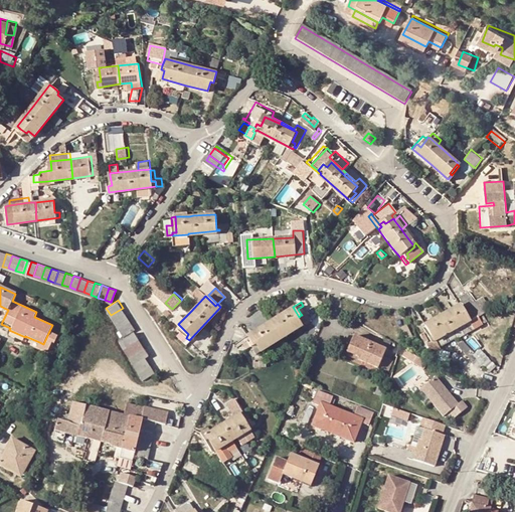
[(477,316),(482,323),(486,320),(484,316),(474,304),(466,309),(464,305),(461,307),(467,317),(471,314),(473,318),(477,316)]
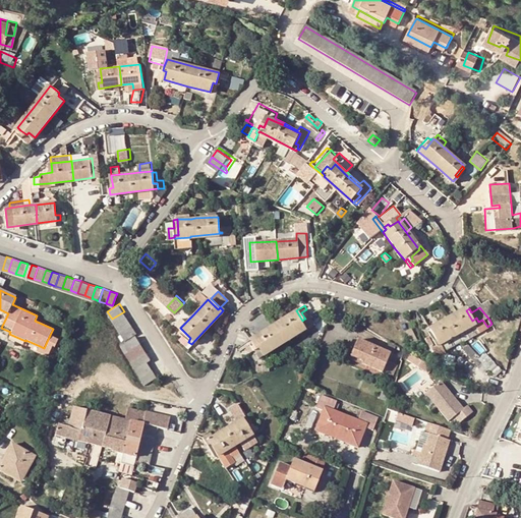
[(438,339),(433,342),(436,347),(458,334),(475,324),(478,322),(476,318),(472,321),(466,310),(465,308),(448,318),(430,328),(438,339)]
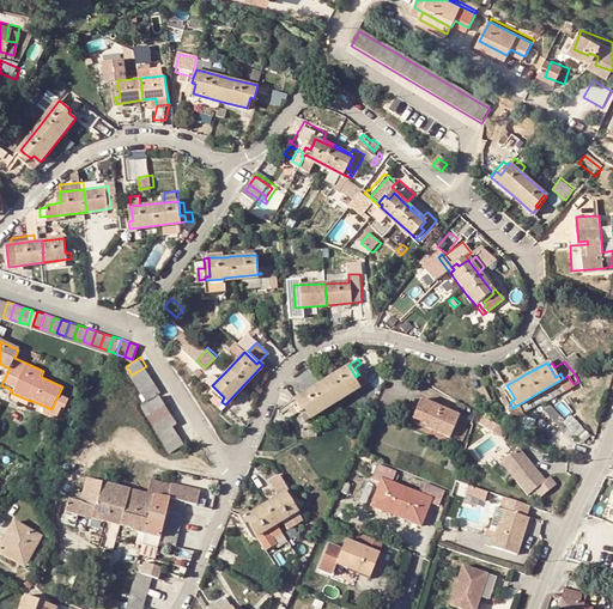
[(358,387),(354,382),(353,378),(356,377),(349,365),(322,382),(295,401),(302,412),(305,410),(307,413),(310,419),(337,401),(358,387)]
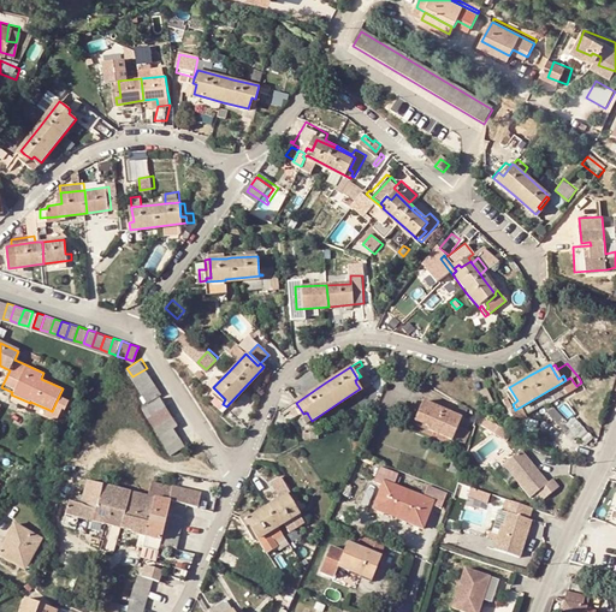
[(137,384),(150,375),(147,368),(132,376),(137,384)]
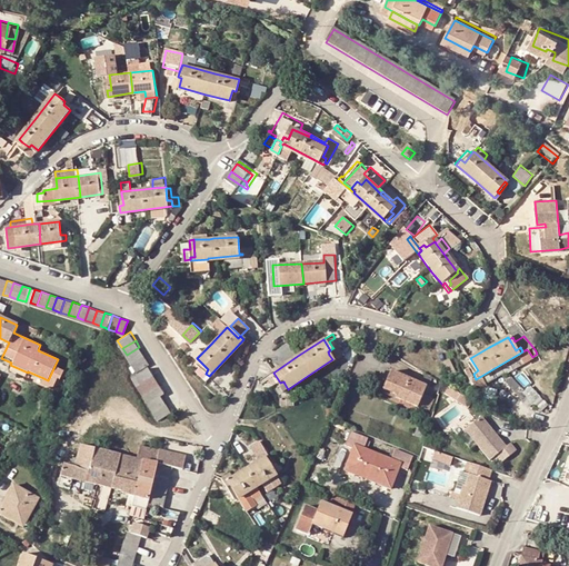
[(139,347),(127,355),(132,364),(145,356),(139,347)]
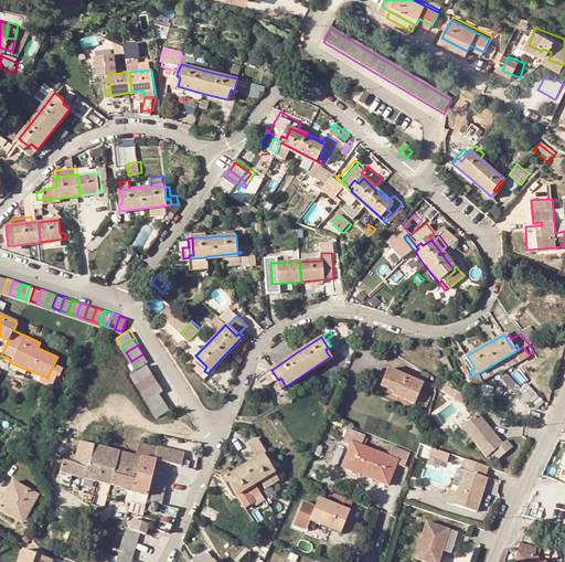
[(196,345),(190,350),(195,356),(201,350),(196,345)]
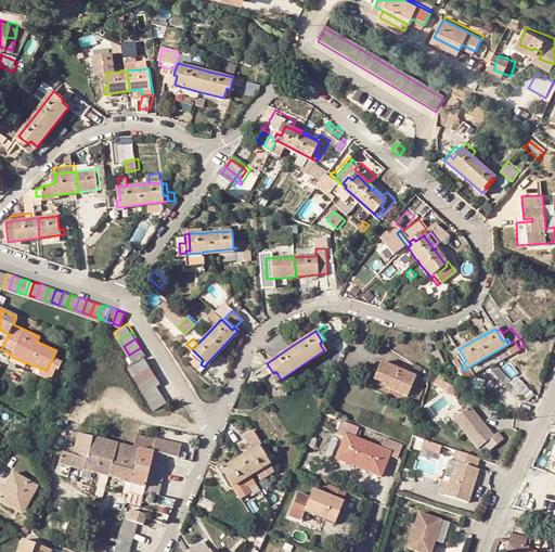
[(519,348),(514,341),(510,343),(506,345),(512,355),(520,349),(519,348)]
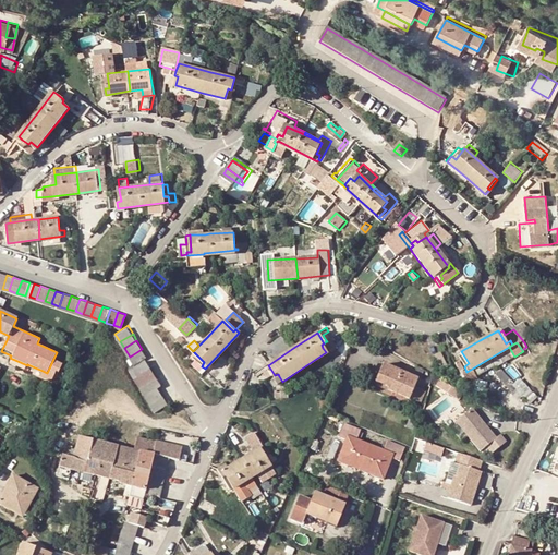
[(202,366),(204,362),(193,351),(187,346),(186,347),(193,354),(191,357),(202,366)]
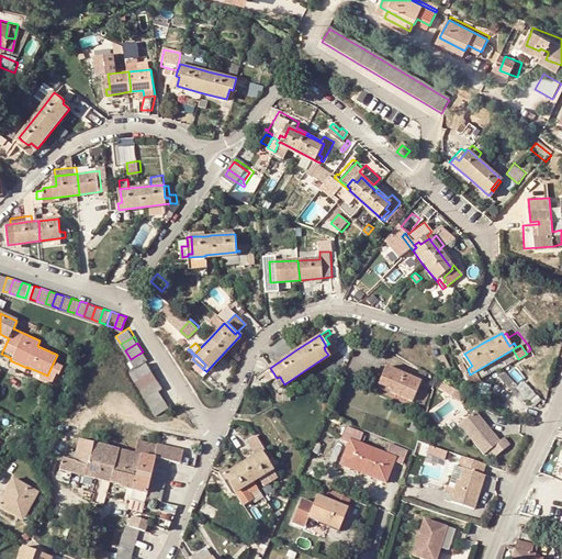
[(494,360),(498,368),(518,359),(513,349),(494,360)]
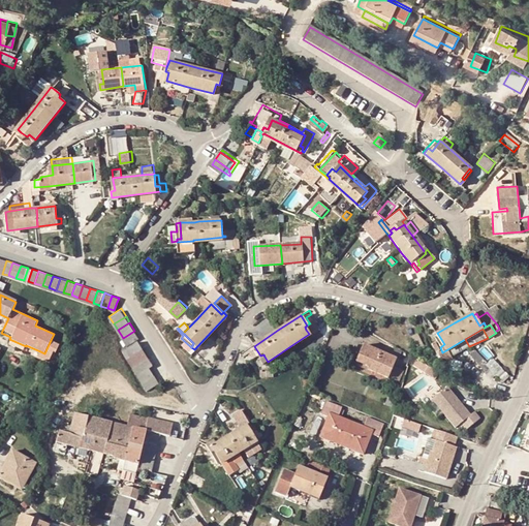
[(133,340),(138,337),(134,331),(123,338),(126,344),(129,342),(133,340)]
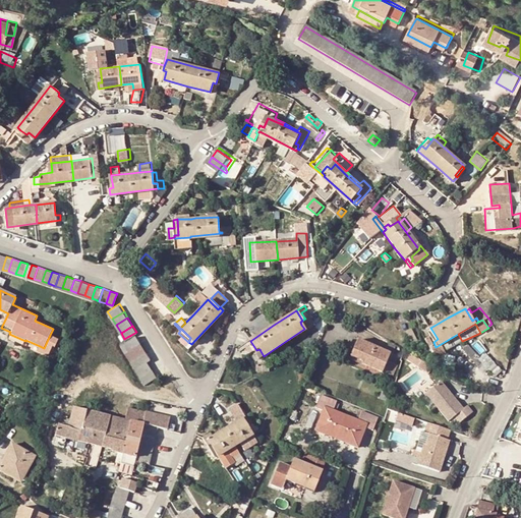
[(405,332),(411,344),(417,340),(412,328),(405,332)]
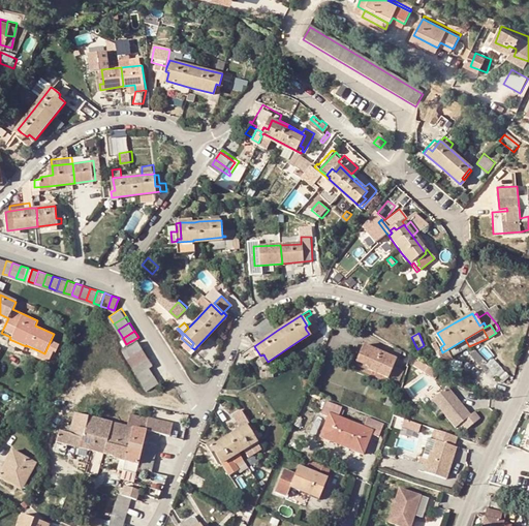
[(434,337),(440,347),(444,344),(437,333),(436,333),(436,335),(434,337)]
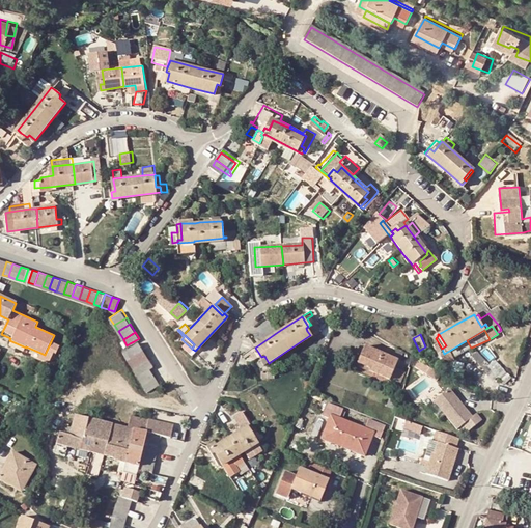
[(7,344),(24,352),(26,348),(9,340),(7,344)]
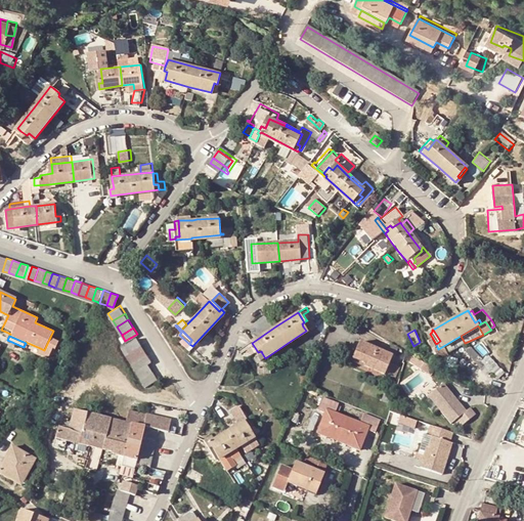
[(448,355),(447,353),(465,343),(461,336),(438,349),(435,350),(440,359),(448,355)]
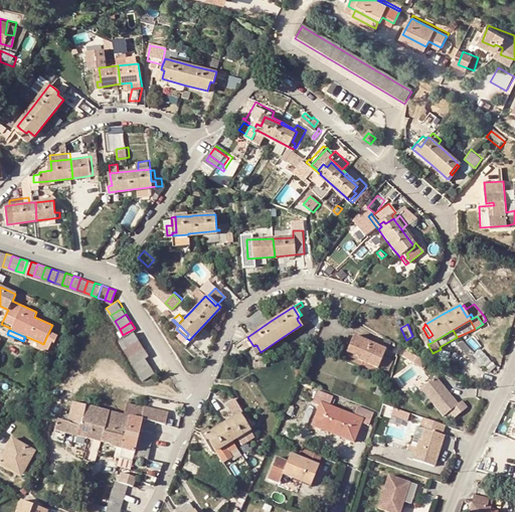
[(43,344),(39,342),(37,345),(47,350),(51,341),(53,342),(57,334),(49,331),(43,344)]
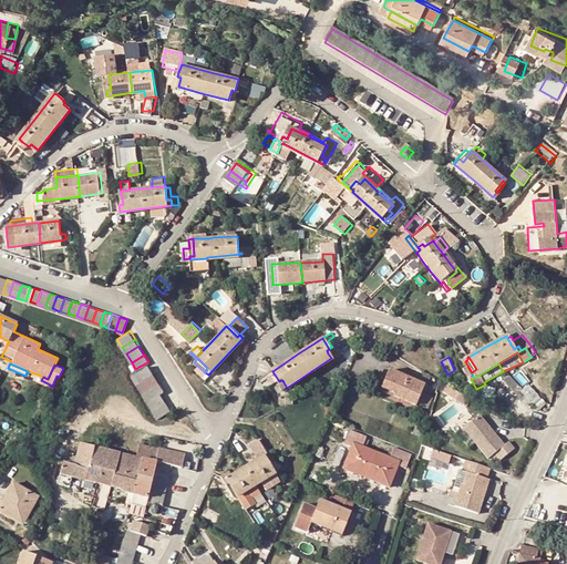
[(143,365),(138,367),(140,369),(131,375),(136,382),(153,373),(147,365),(144,366),(143,365)]
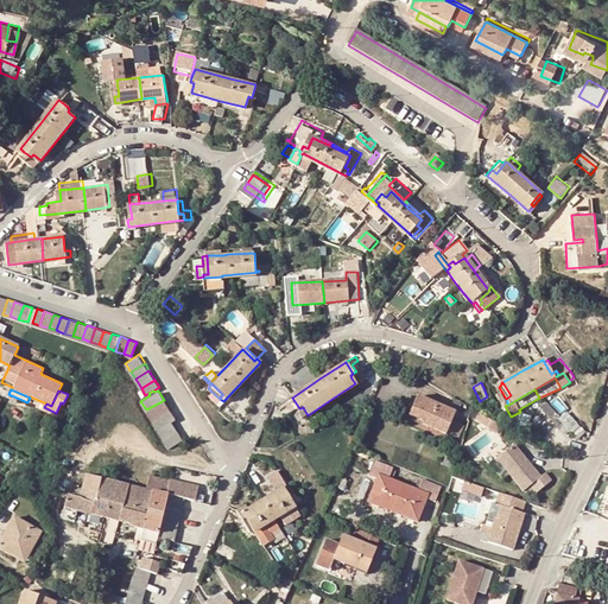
[(448,432),(454,418),(456,409),(418,395),(415,406),(428,411),(424,420),(424,423),(448,432)]
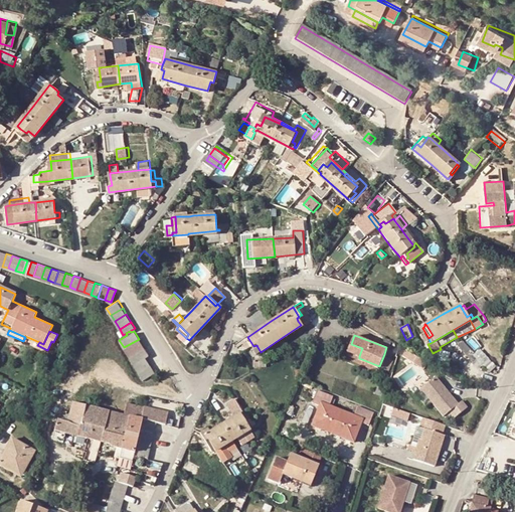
[(252,346),(253,346),(247,337),(239,341),(242,345),(248,342),(250,347),(252,346)]
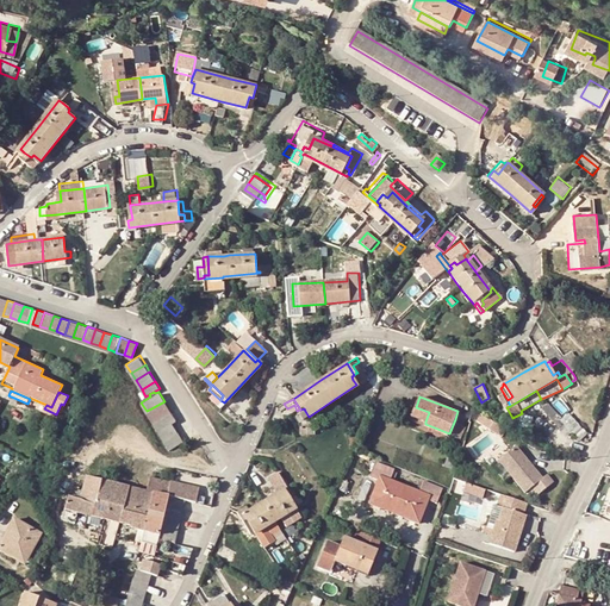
[(165,401),(147,411),(153,420),(169,410),(165,401)]
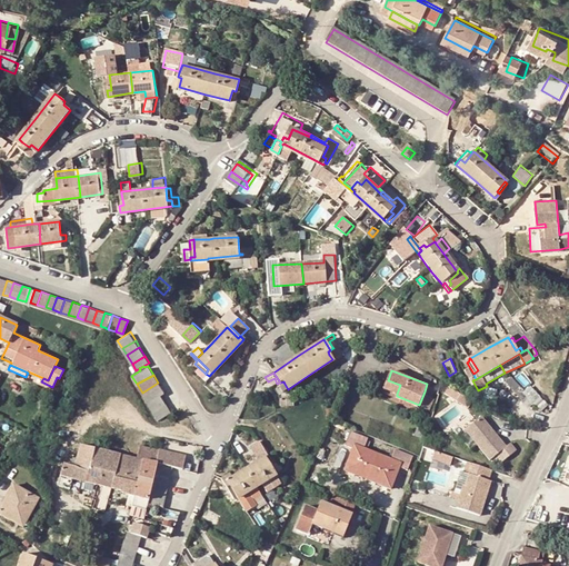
[(515,390),(520,386),(512,377),(506,383),(515,390)]
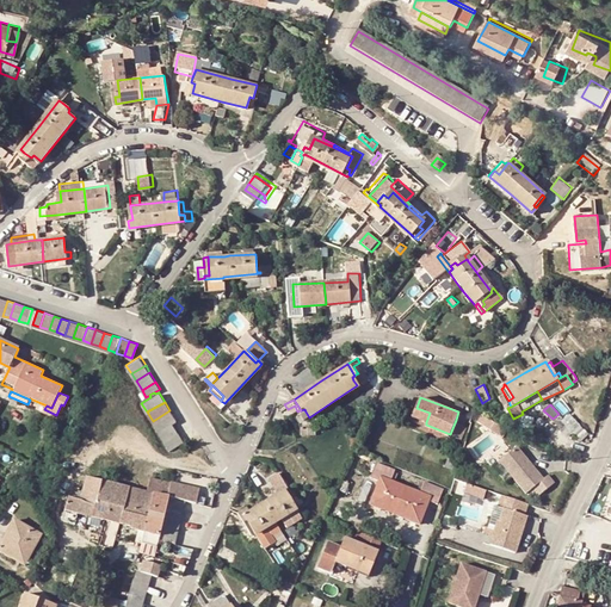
[(430,413),(417,408),(413,416),(426,422),(430,413)]
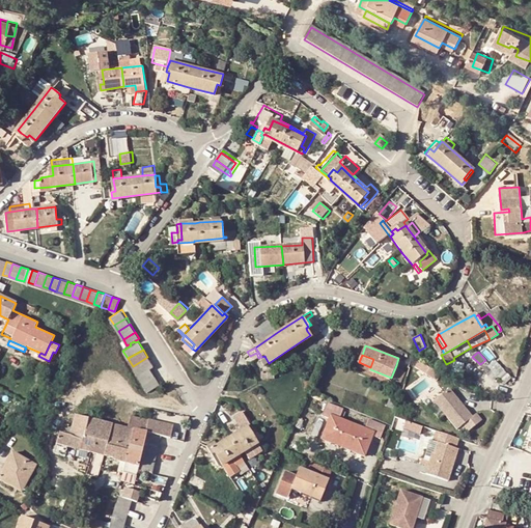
[(149,368),(152,365),(147,357),(133,366),(137,374),(149,368)]
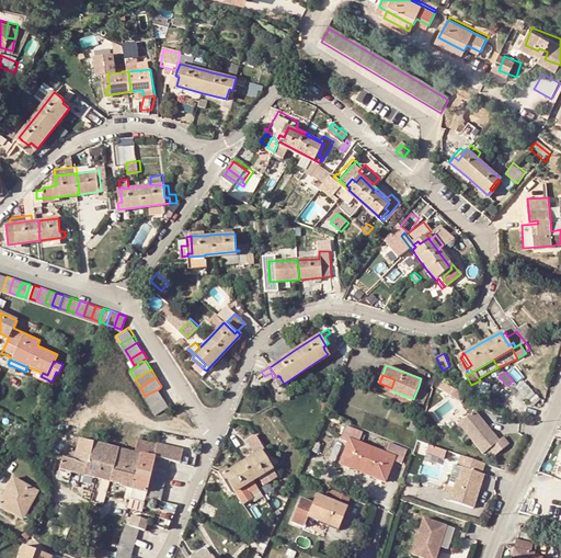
[(526,394),(531,388),(524,380),(518,385),(526,394)]
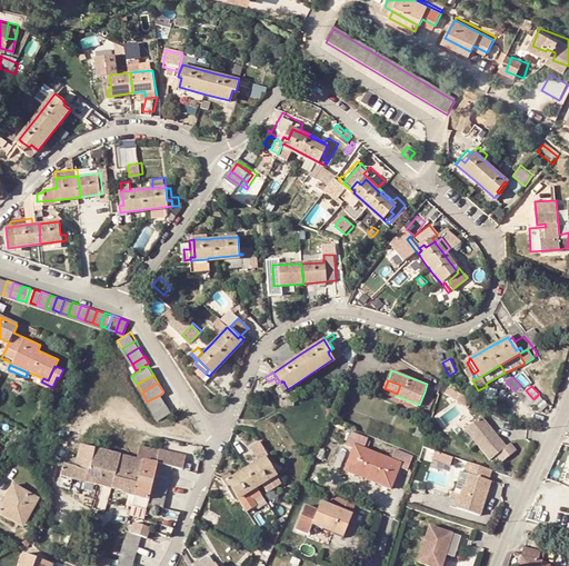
[(425,391),(419,405),(429,408),(433,395),(425,391)]
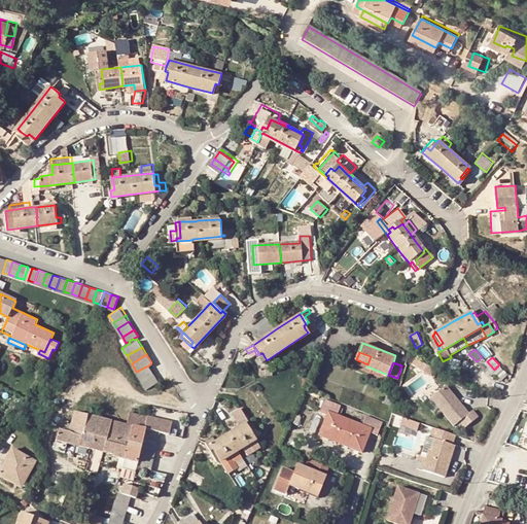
[(148,365),(136,372),(141,380),(152,373),(148,365)]
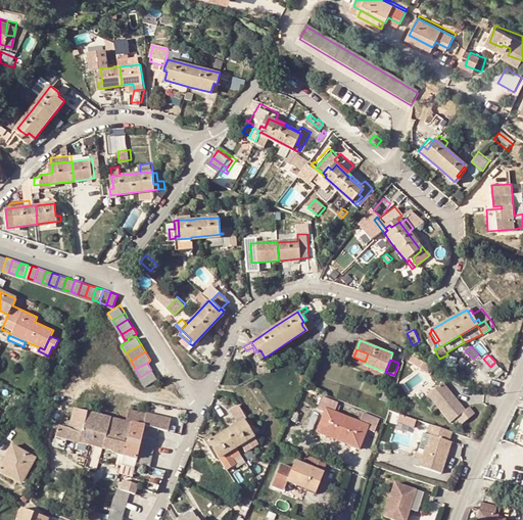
[(144,384),(156,377),(151,370),(140,377),(144,384)]
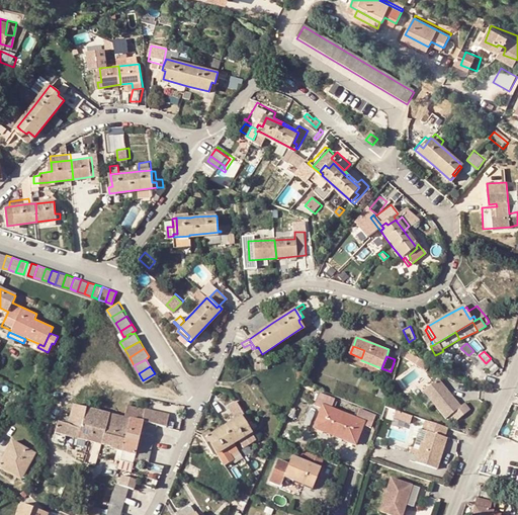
[(454,414),(459,420),(471,410),(465,403),(462,407),(439,379),(424,393),(448,419),(454,414)]
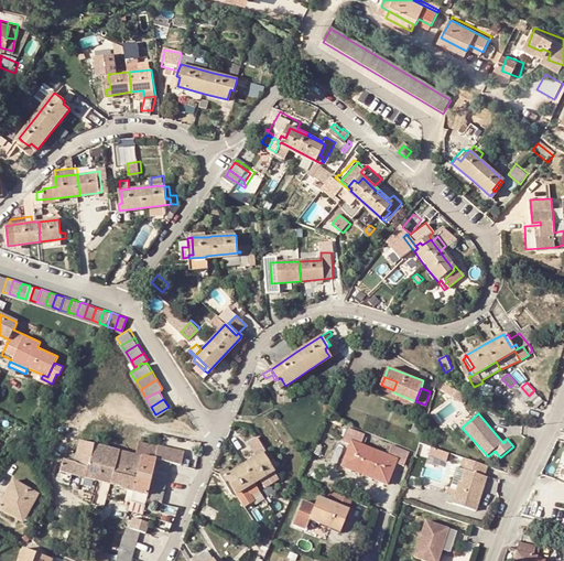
[(415,419),(411,428),(418,431),(421,421),(415,419)]
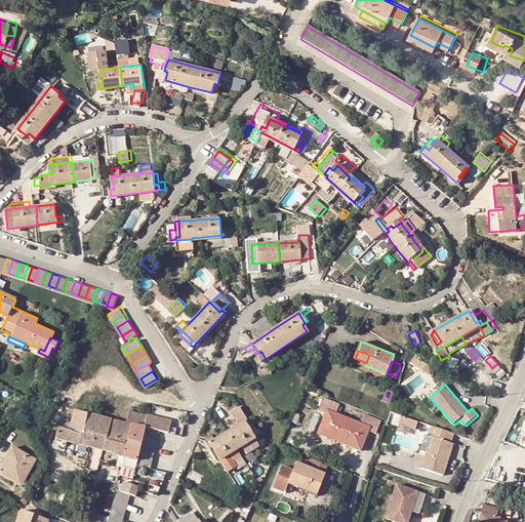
[(376,430),(381,416),(365,411),(362,419),(336,410),(339,401),(323,395),(319,408),(325,410),(318,432),(362,448),(369,428),(376,430)]
